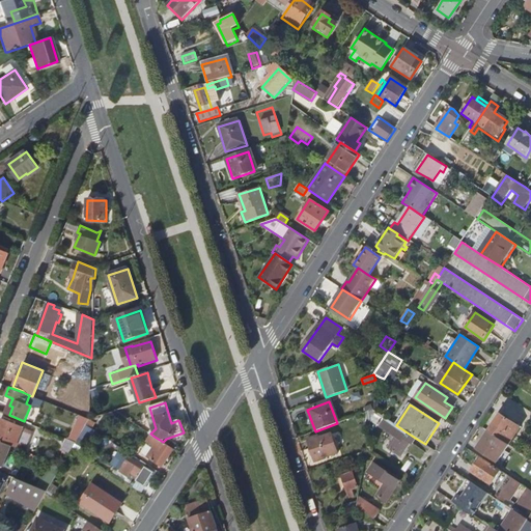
[(501,415),(491,431),(509,445),(521,427),(501,415)]
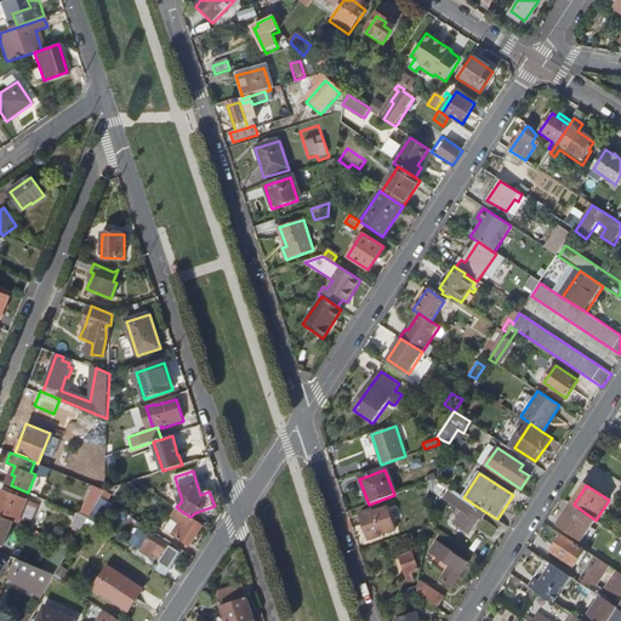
[(104,491),(101,496),(108,501),(118,486),(104,491)]
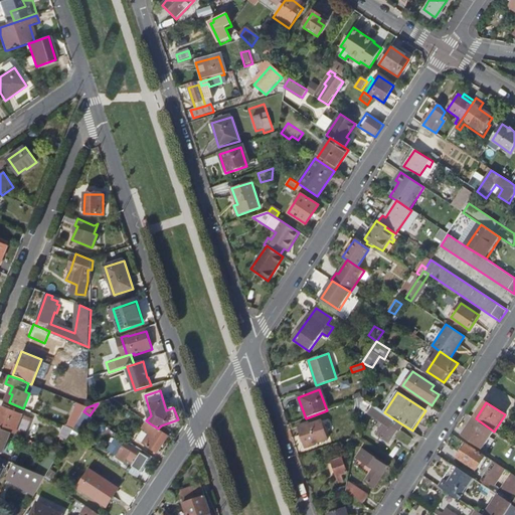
[(383,422),(375,434),(387,442),(396,427),(399,430),(402,424),(384,412),(373,404),(368,412),(383,422)]
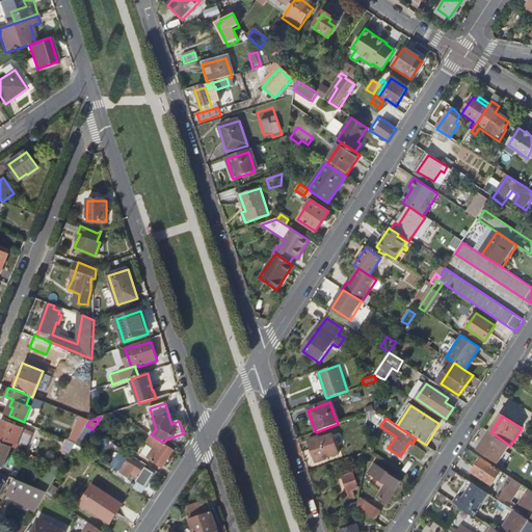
[(23,428),(1,420),(0,423),(0,442),(10,447),(15,448),(25,452),(33,432),(23,428)]
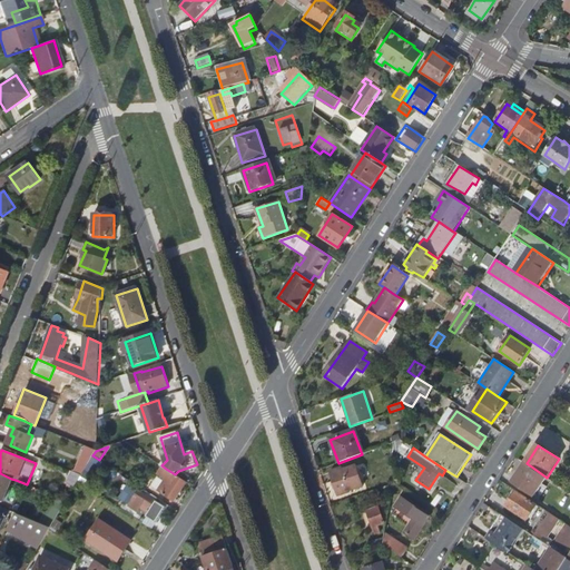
[(527,463),(514,481),(536,495),(547,478),(527,463)]
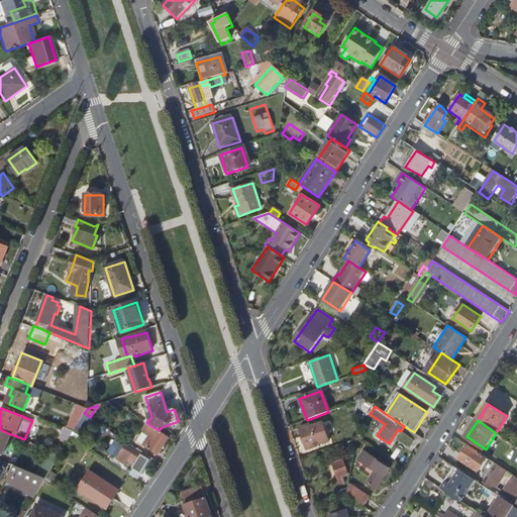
[(305,442),(307,450),(318,446),(317,445),(329,441),(322,422),(310,426),(310,424),(300,427),(303,436),(305,442)]
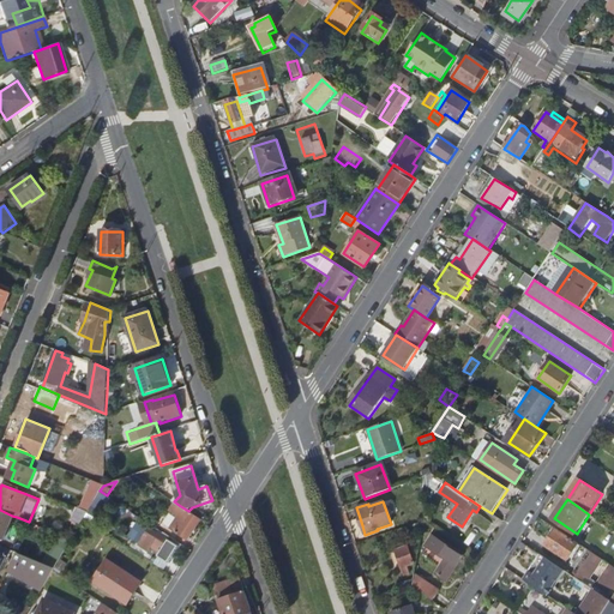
[(176,517),(169,528),(176,533),(173,540),(184,546),(200,519),(188,511),(179,505),(174,515),(176,517)]
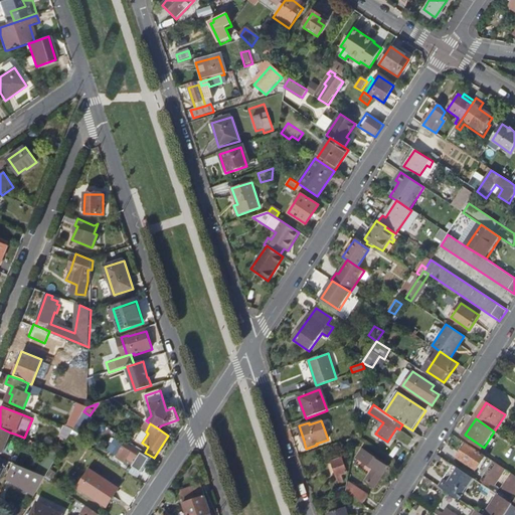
[(60,437),(67,440),(73,428),(64,425),(60,437)]
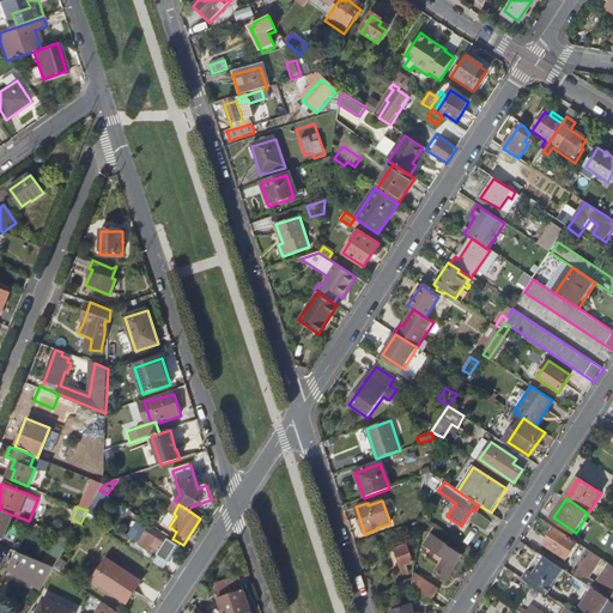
[(0,536),(4,539),(12,515),(0,509),(0,536)]
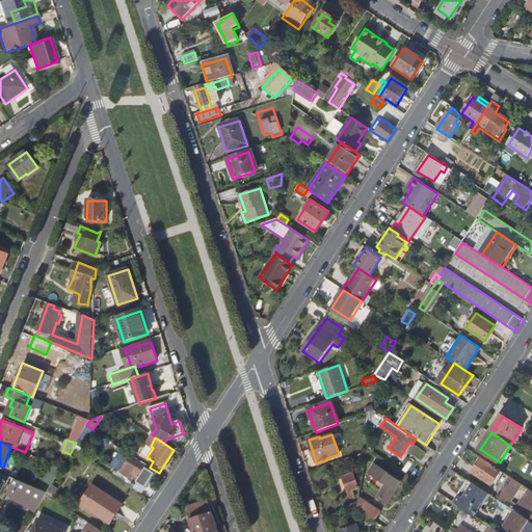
[(130,457),(121,472),(129,477),(132,473),(137,477),(139,473),(141,475),(148,466),(128,452),(126,455),(130,457)]
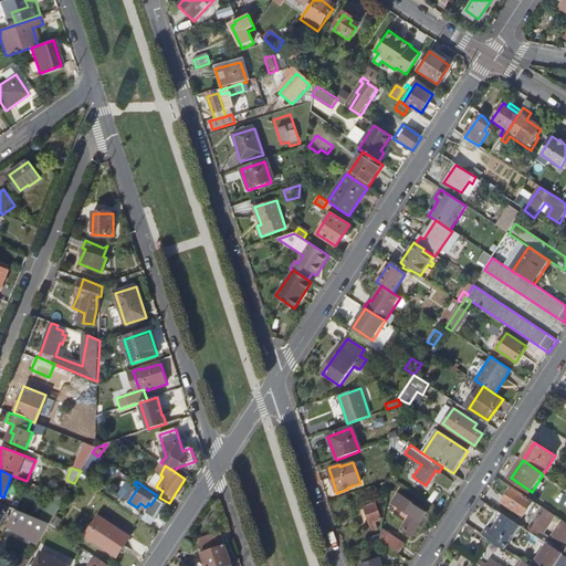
[(503,503),(525,516),(535,502),(514,488),(503,503)]
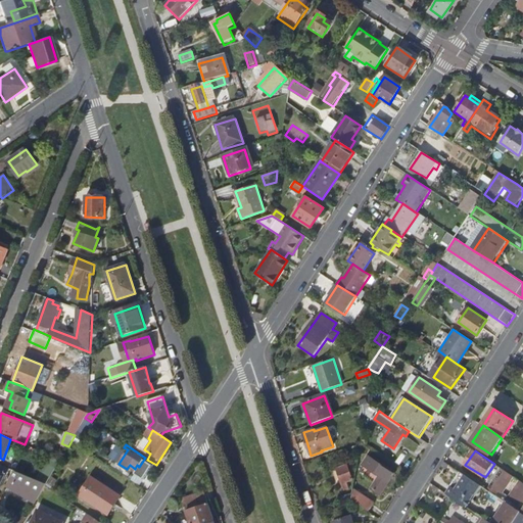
[(49,455),(37,480),(46,484),(61,460),(57,458),(49,455)]
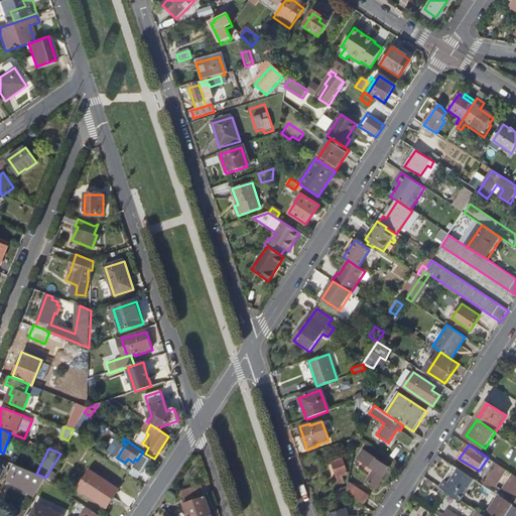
[(375,469),(367,482),(375,487),(388,466),(363,449),(358,458),(375,469)]
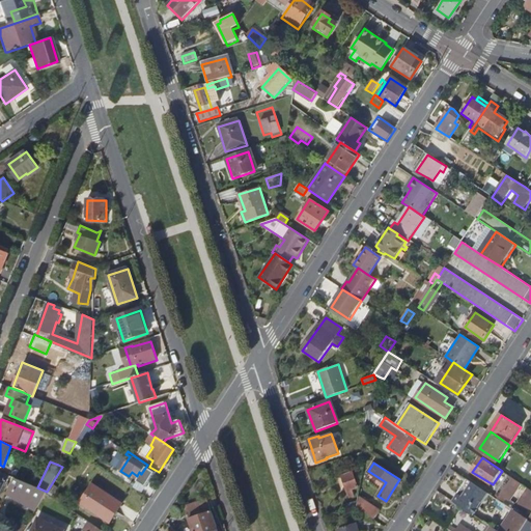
[(342,477),(350,498),(355,496),(353,490),(359,487),(354,473),(342,477)]
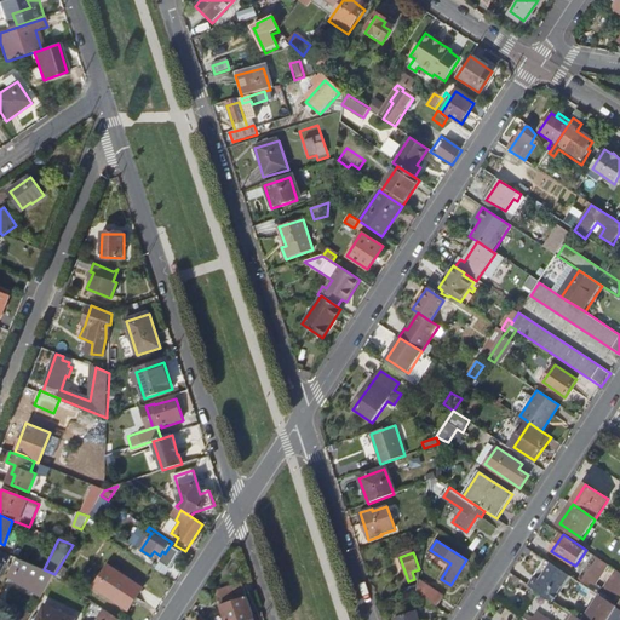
[(609,566),(598,557),(581,583),(592,591),(609,566)]
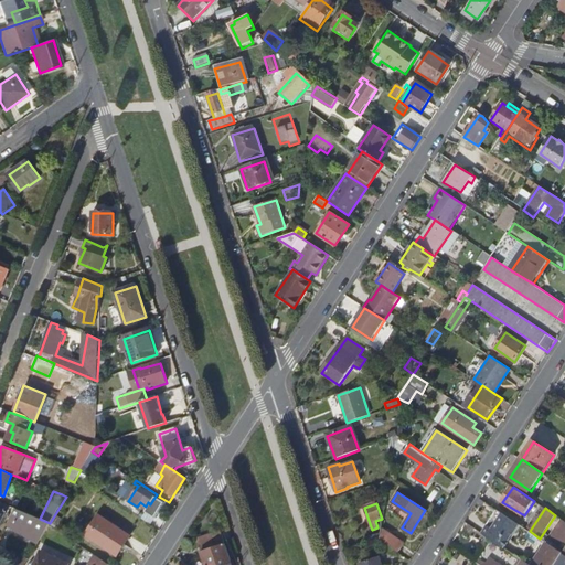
[(16,524),(14,529),(41,540),(49,525),(50,523),(40,519),(24,512),(16,509),(10,522),(16,524)]
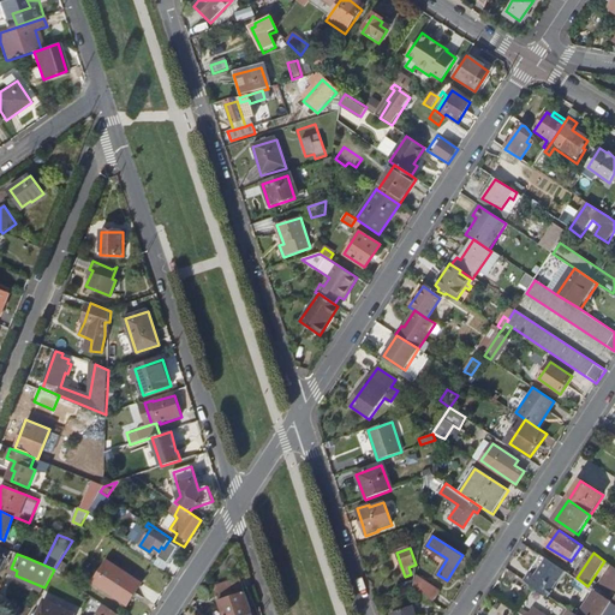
[(544,557),(527,581),(550,597),(567,572),(544,557)]
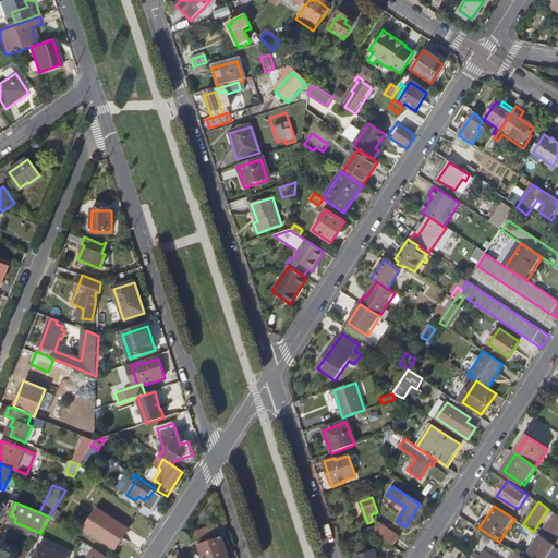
[(98,509),(85,529),(116,548),(129,530),(98,509)]
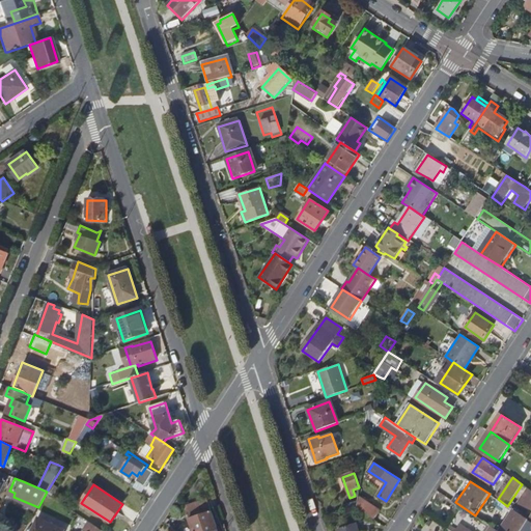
[(530,490),(528,488),(513,509),(514,510),(529,520),(530,516),(530,490)]
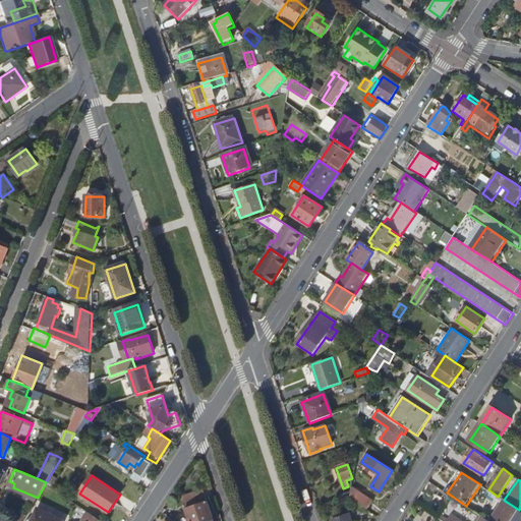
[(353,487),(351,499),(367,509),(372,501),(353,487)]
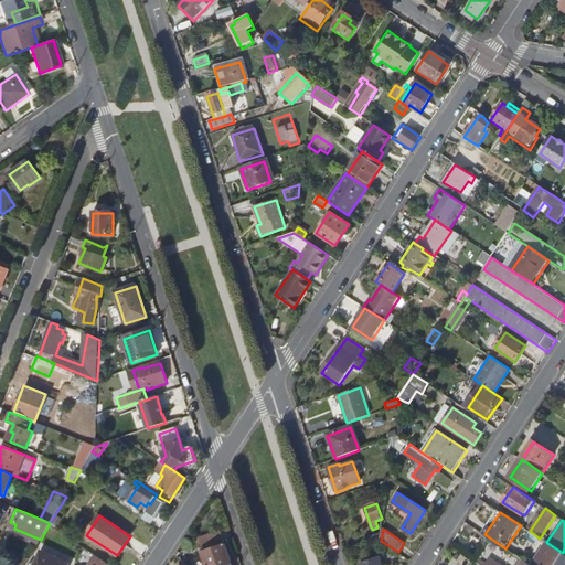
[(198,540),(205,564),(232,564),(221,532),(198,540)]
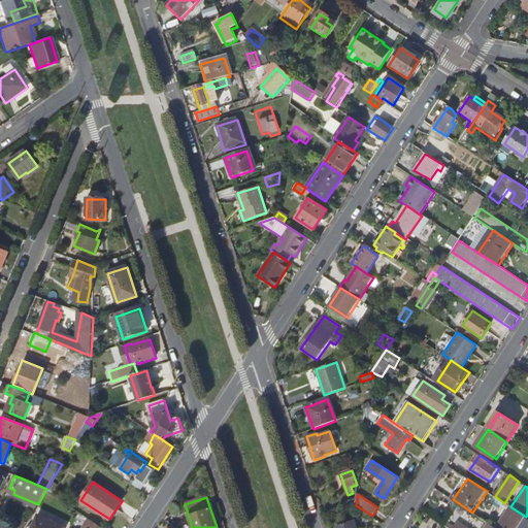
[(343,503),(344,507),(355,504),(356,499),(343,503)]
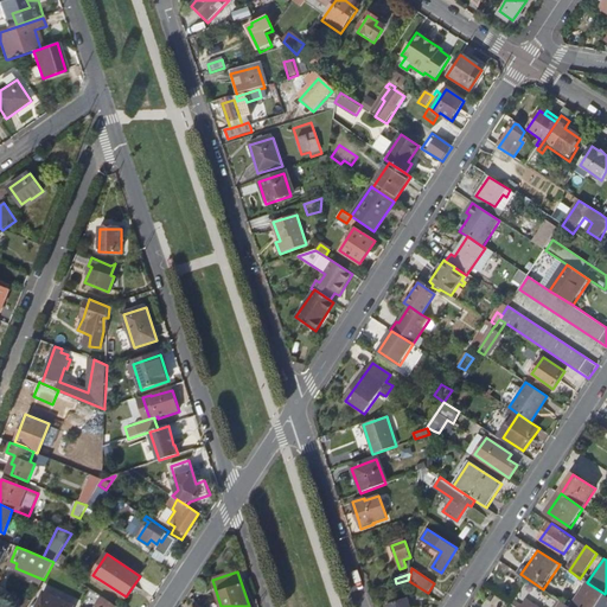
[(588,583),(572,606),(595,606),(605,594),(588,583)]
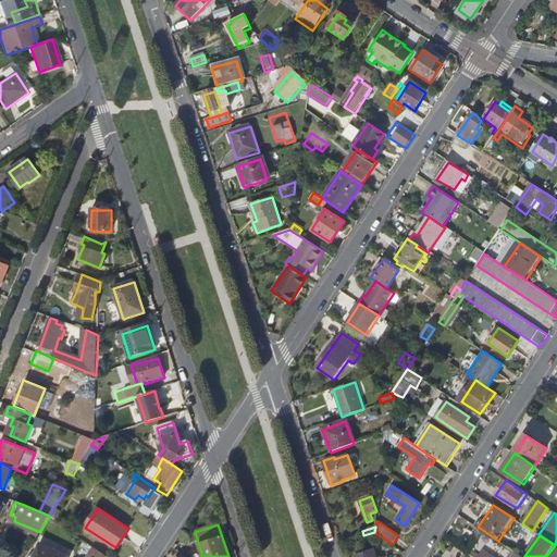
[(40,544),(34,556),(66,556),(67,556),(40,544)]
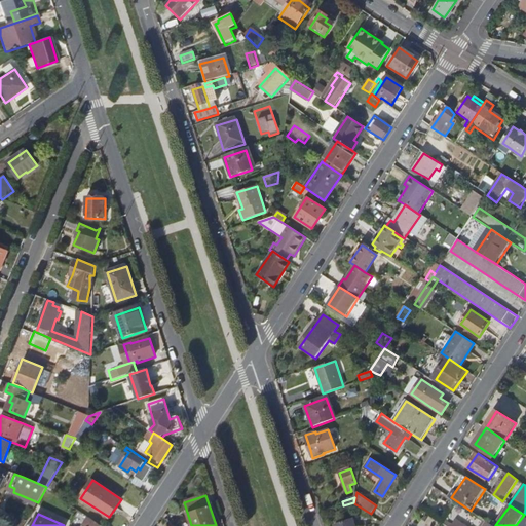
[(525,525),(525,516),(524,515),(516,525),(525,525)]
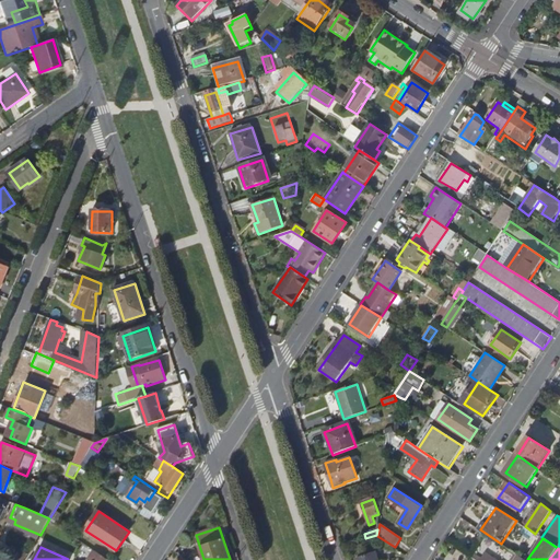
[(106,559),(107,559),(94,550),(89,559),(90,559),(106,559)]
